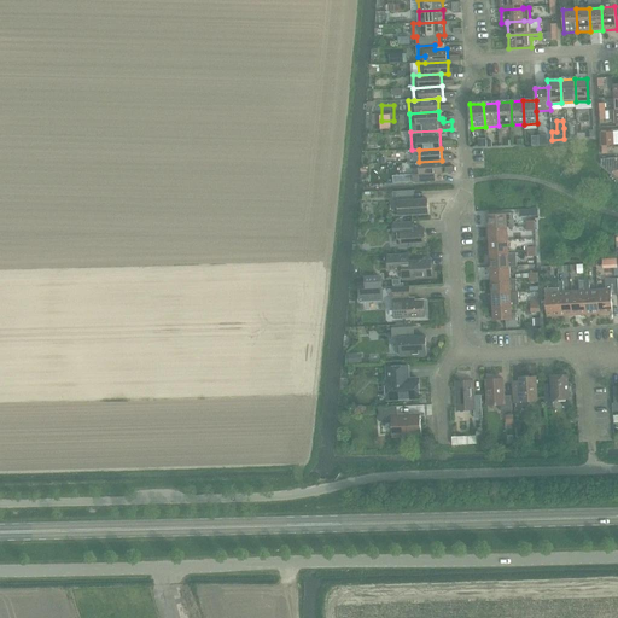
[(435,181),(435,173),(454,172),(454,167),(442,167),(442,161),(419,162),(420,174),(413,174),(412,173),(395,174),(395,184),(413,182),(435,181)]
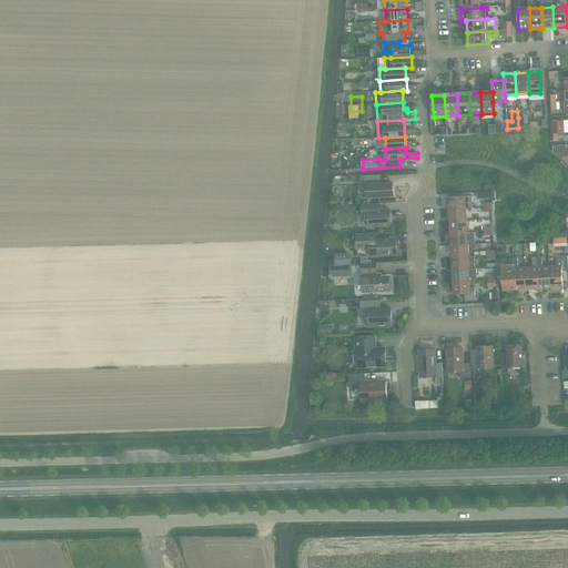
[(560,151),(556,154),(561,160),(566,155),(560,151)]
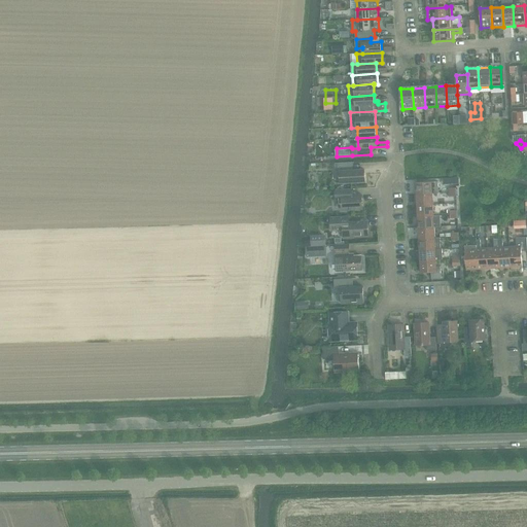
[(335,171),(340,171),(341,183),(365,182),(364,171),(364,170),(349,170),(349,163),(335,163),(335,171)]
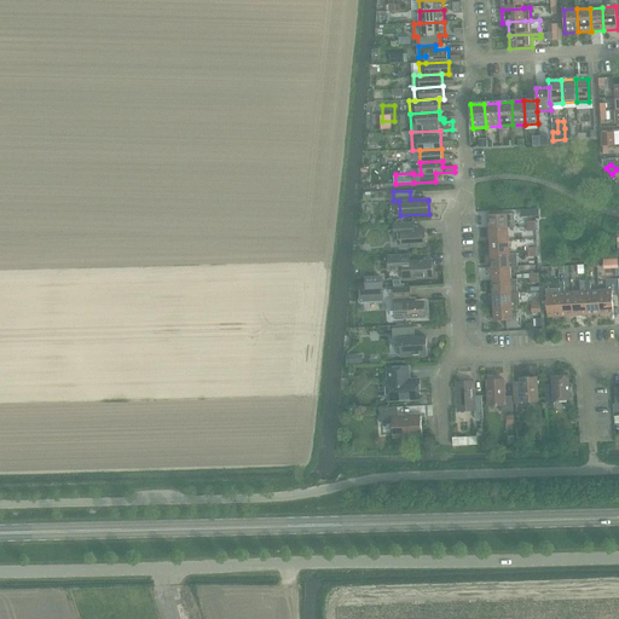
[(489,215),(489,229),(508,227),(515,227),(515,214),(489,215)]
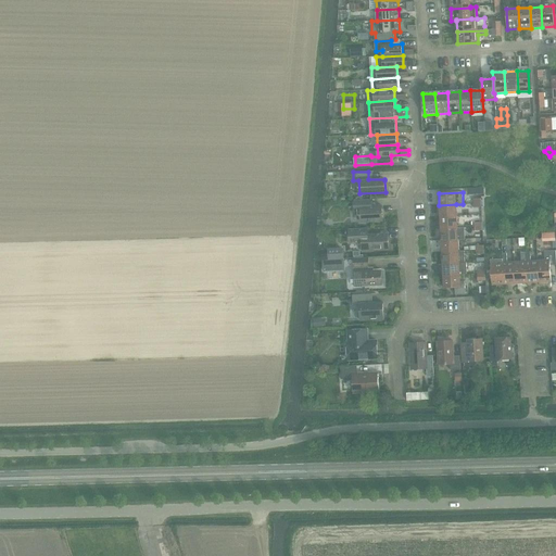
[(361,223),(382,220),(382,211),(381,205),(371,205),(370,199),(354,200),(354,211),(359,211),(361,223)]
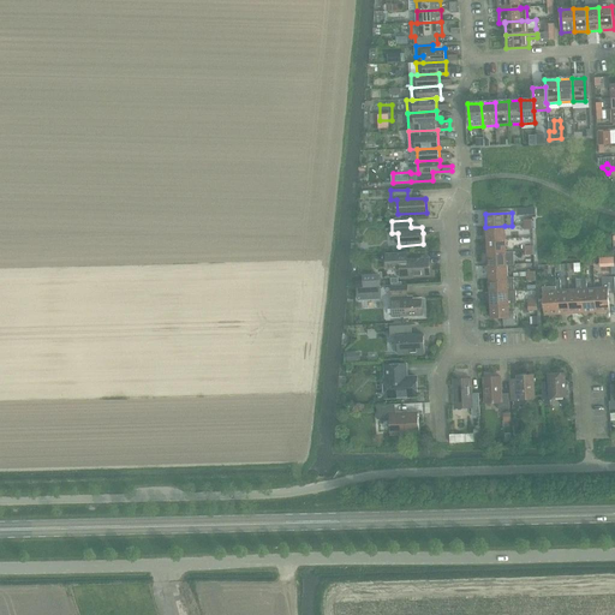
[(506,239),(505,226),(485,227),(487,240),(506,239)]
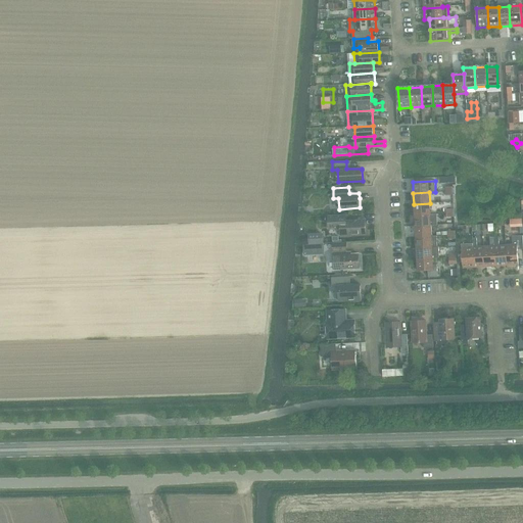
[(430,215),(430,203),(414,204),(415,216),(430,215)]
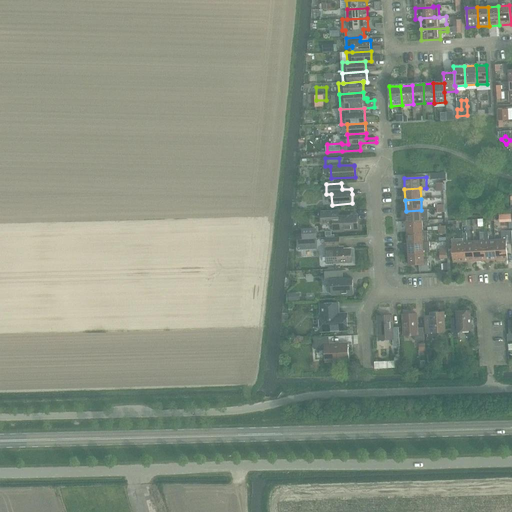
[(421,210),(406,211),(406,221),(422,220),(428,220),(427,209),(421,210)]
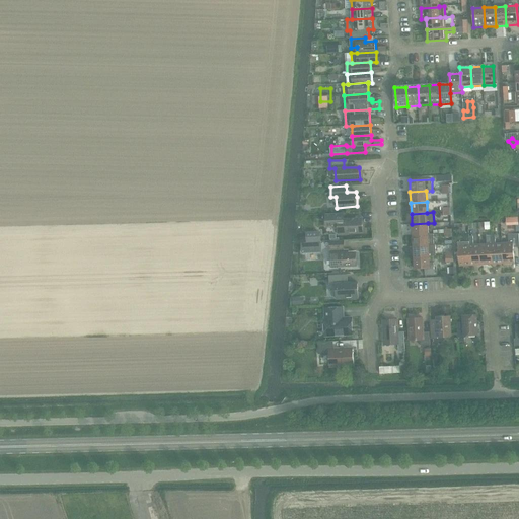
[(348,233),(362,232),(362,218),(354,218),(343,219),(343,213),(325,214),(326,227),(338,227),(339,235),(348,234),(348,233)]
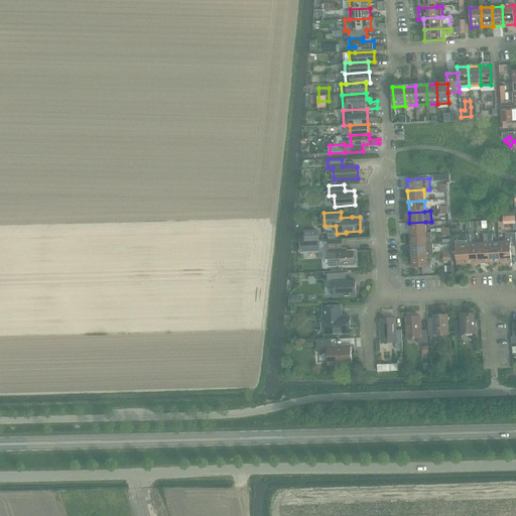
[(426,233),(425,222),(409,223),(410,234),(426,233)]
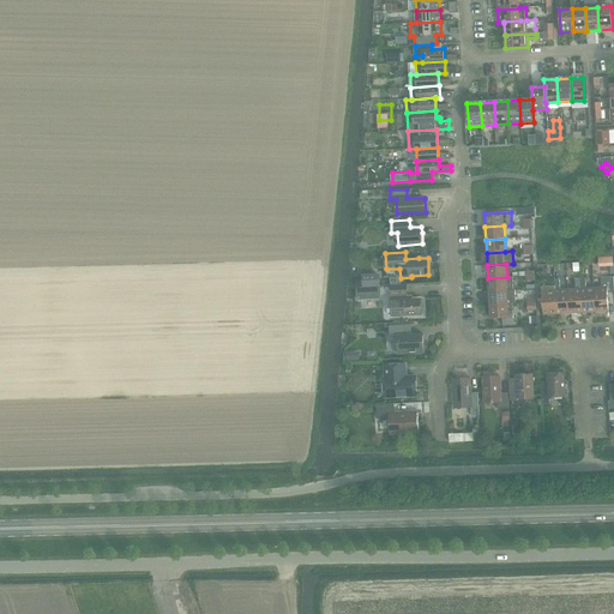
[(379,274),(361,275),(362,287),(368,287),(377,286),(380,286),(379,274)]
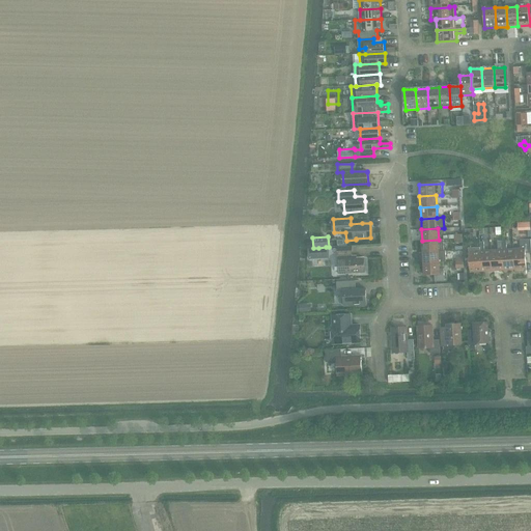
[(439,240),(422,241),(422,252),(444,251),(443,240),(439,240)]
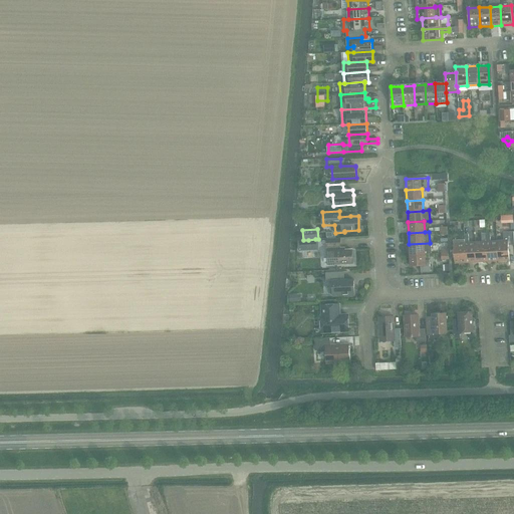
[(504,240),(497,241),(498,261),(509,260),(508,245),(513,244),(513,235),(513,232),(503,232),(504,240)]
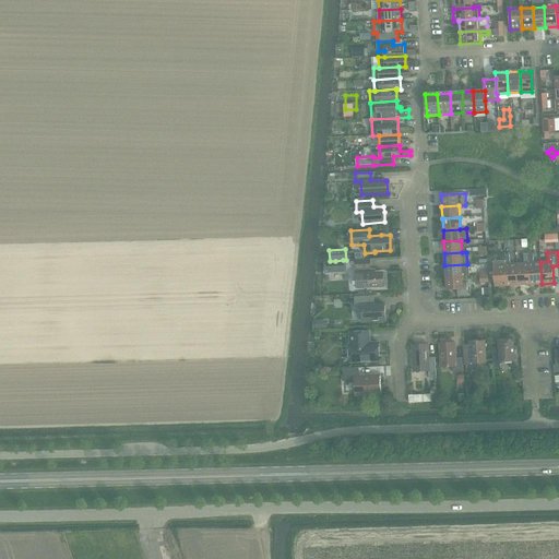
[(524,263),(516,263),(519,285),(530,285),(528,253),(523,253),(524,263)]
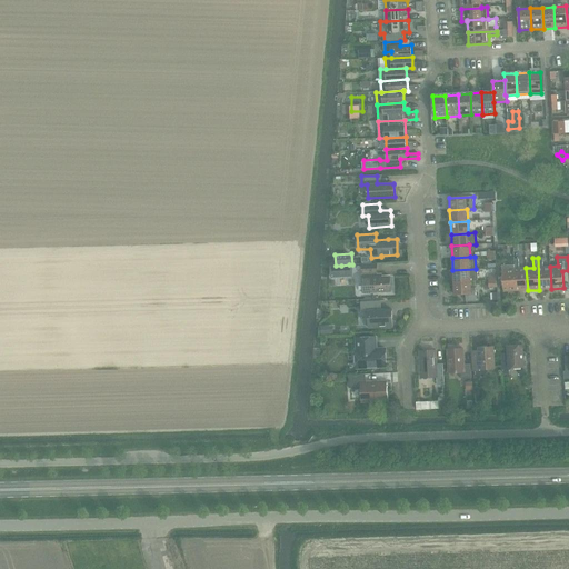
[(542,258),(538,258),(539,290),(551,289),(550,267),(543,267),(542,258)]
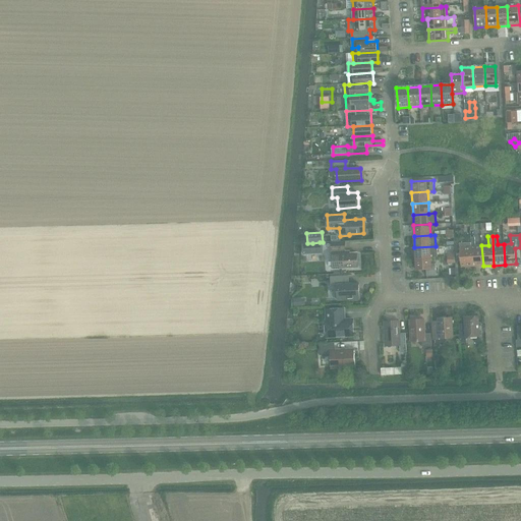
[(470,237),(470,242),(472,267),(483,266),(481,245),(475,245),(474,237),(470,237)]
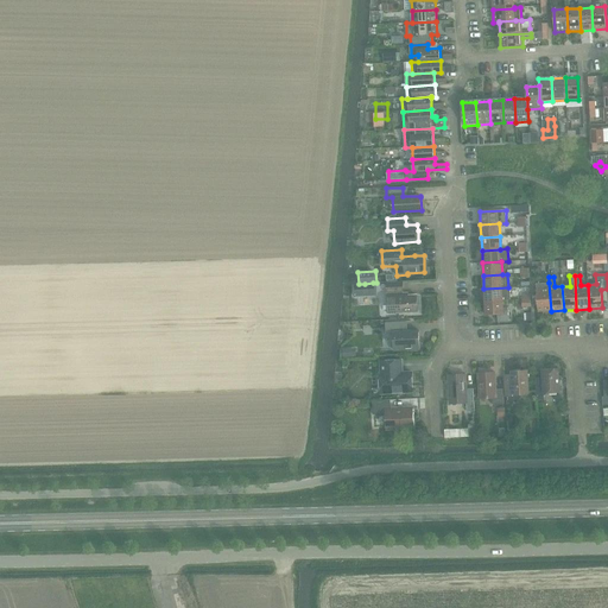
[(403,282),(386,283),(386,290),(387,305),(387,309),(396,308),(396,314),(417,312),(416,296),(403,296),(403,282)]
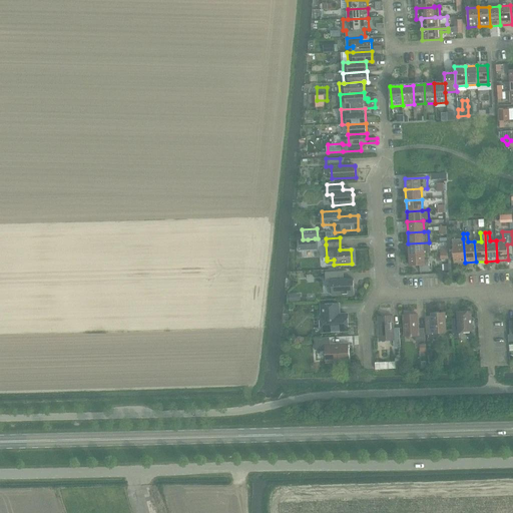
[(302,239),(298,239),(299,249),(319,248),(318,238),(315,238),(308,239),(303,239),(302,239)]
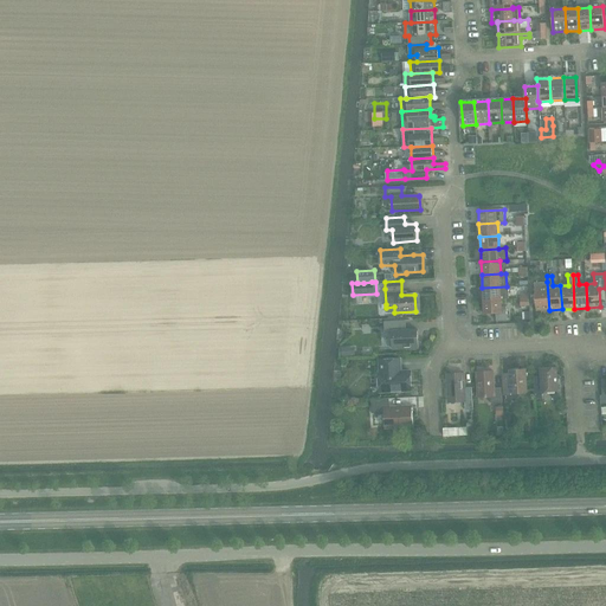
[(536,310),(549,310),(547,282),(534,283),(535,287),(536,310)]
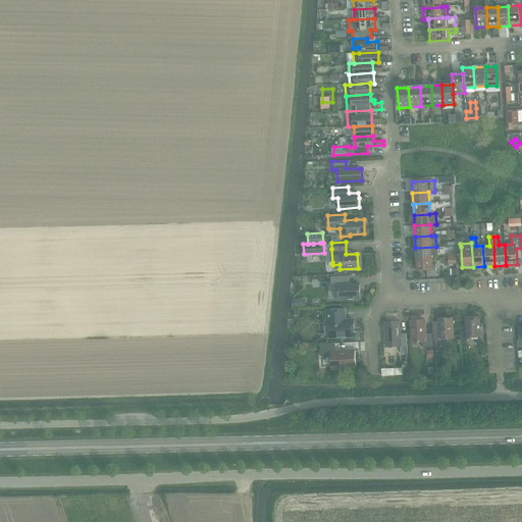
[(438,258),(438,257),(437,247),(436,247),(415,248),(416,259),(432,258),(438,258)]
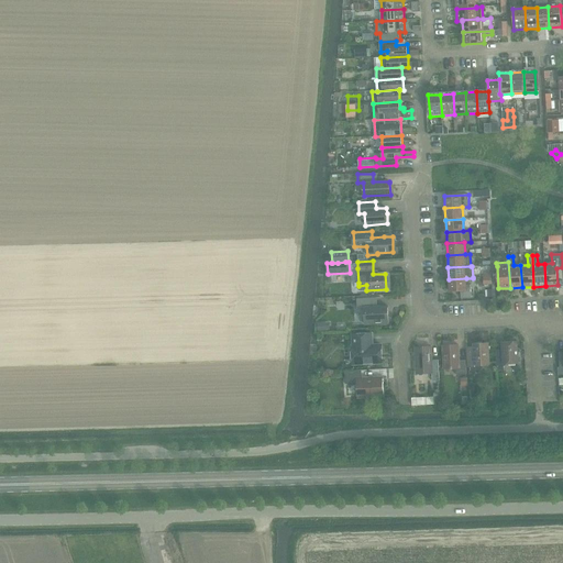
[(450,291),(461,290),(461,298),(471,298),(471,285),(466,285),(466,278),(449,279),(450,291)]
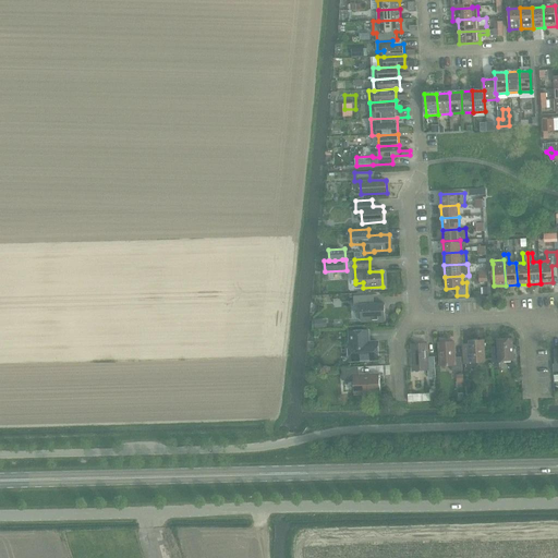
[(362,322),(385,320),(384,305),(384,303),(372,304),(371,295),(353,296),(354,305),(361,305),(362,322)]
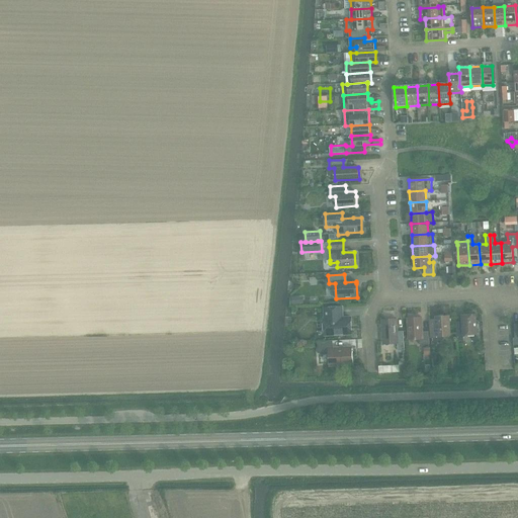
[(325,335),(351,334),(350,318),(342,318),(342,307),(324,308),(325,319),(324,319),(325,335)]
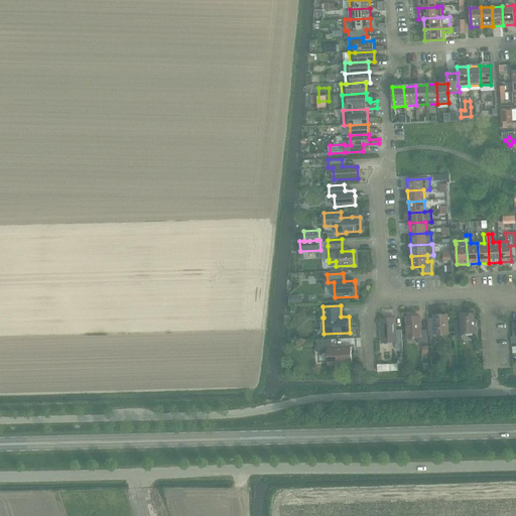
[(462,334),(475,333),(474,312),(460,313),(461,323),(455,323),(456,340),(462,340),(462,334)]
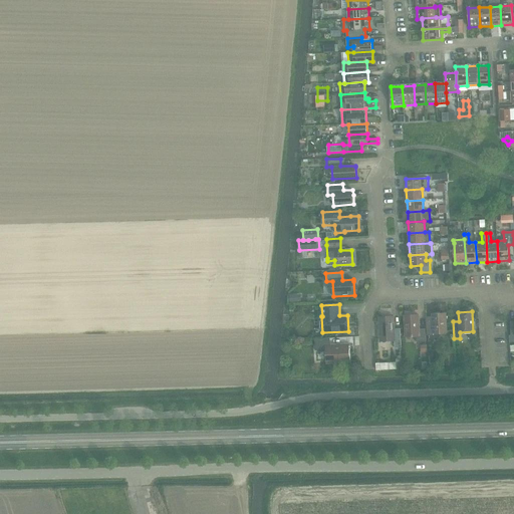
[(434,333),(447,332),(446,313),(432,314),(432,316),(426,317),(427,334),(434,334),(434,333)]
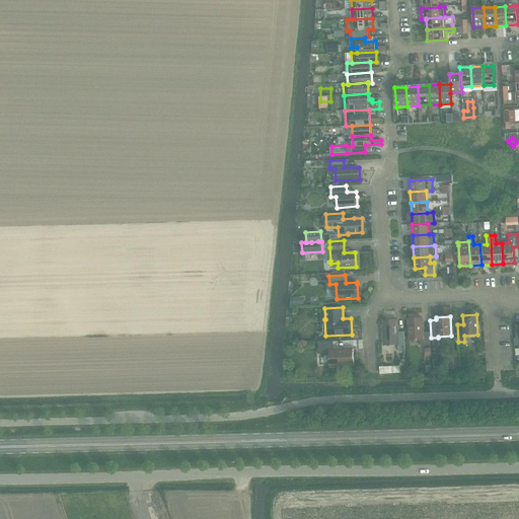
[(420,346),(430,345),(430,338),(429,331),(423,332),(423,317),(408,318),(410,340),(420,340),(420,346)]
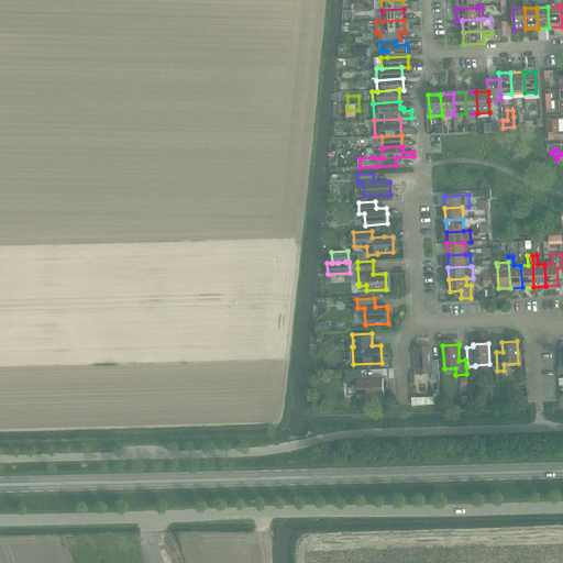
[(432,382),(440,381),(439,360),(431,361),(431,346),(429,346),(415,348),(417,374),(431,373),(432,382)]
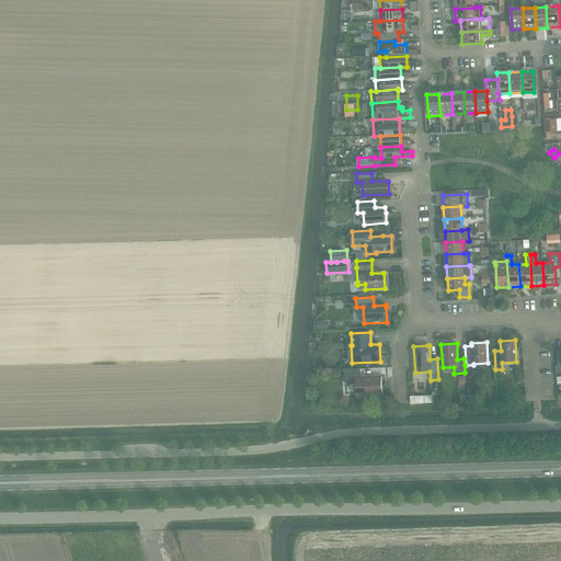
[(356,397),(382,395),(381,378),(381,376),(361,377),(359,369),(343,370),(344,382),(355,382),(356,397)]
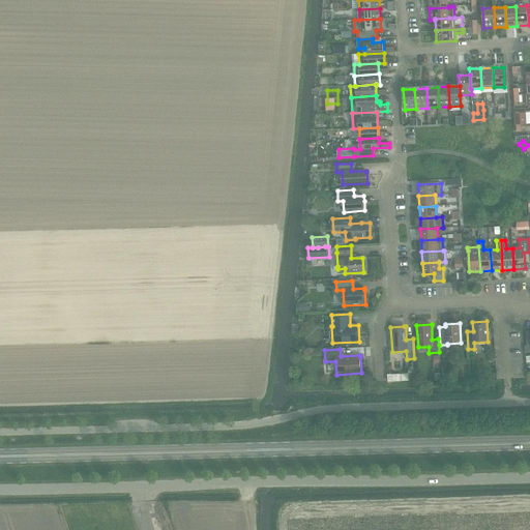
[(467,377),(467,365),(459,365),(459,377),(467,377)]
